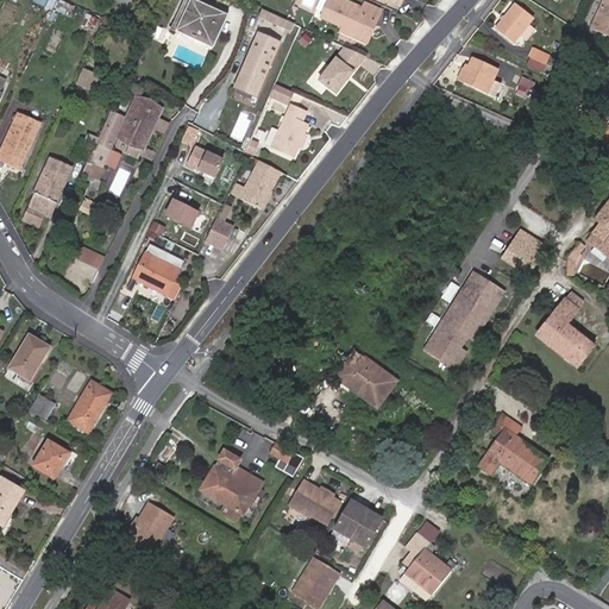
[(56,0),(33,0),(33,2),(51,11),(56,0)]
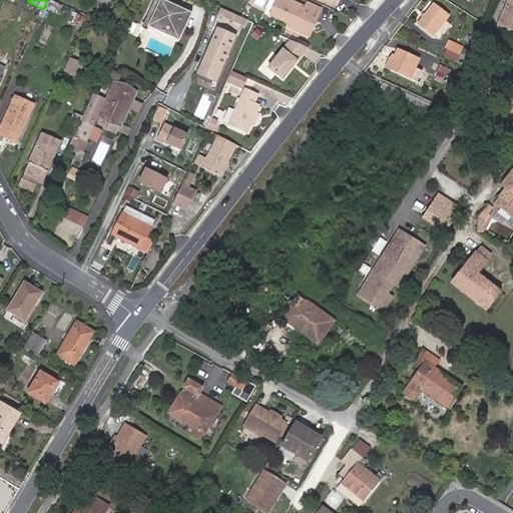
[(63,6),(50,0),(46,9),(59,15),(63,6)]
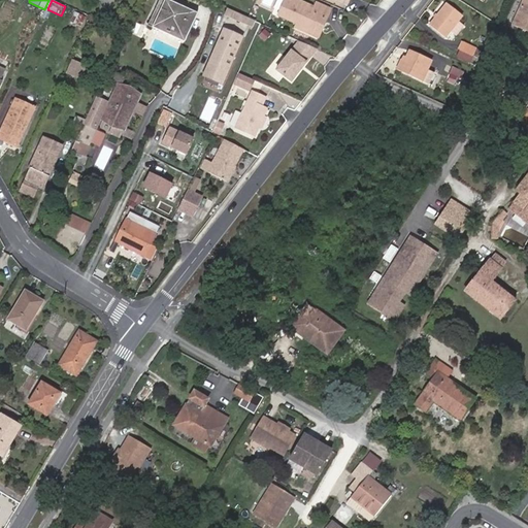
[(170,0),(162,0),(166,2),(155,28),(184,41),(196,15),(169,3),(170,0)]
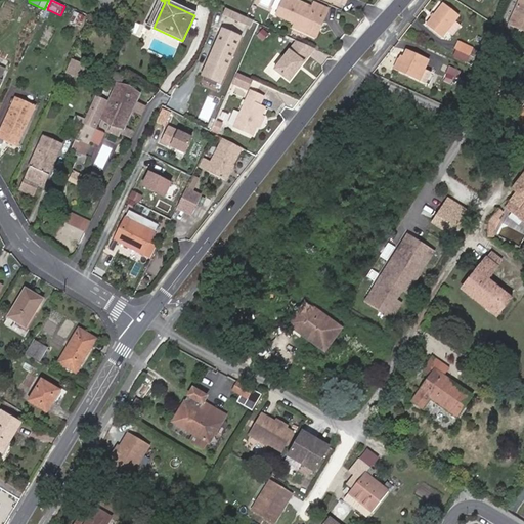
[(294,28),(314,37),(322,19),(324,20),(330,10),(314,3),(312,7),(295,0),(282,0),(276,15),(296,24),(294,28)]
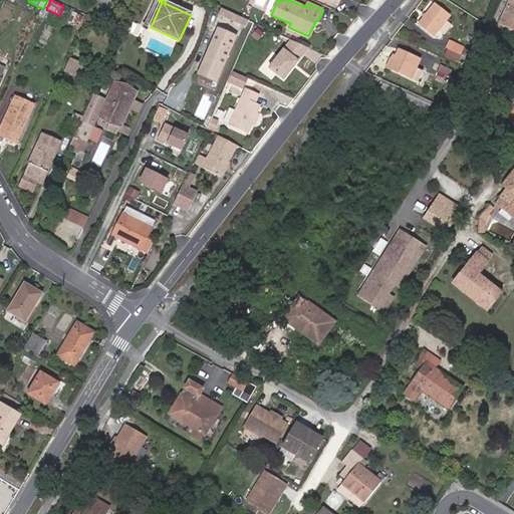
[(513,0),(510,0),(499,26),(513,32),(513,0)]
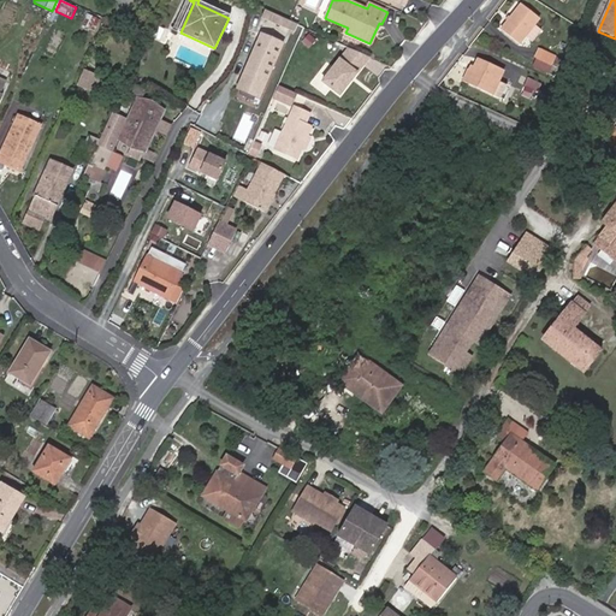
[(522,4),(502,30),(520,45),(527,36),(533,42),(543,30),(535,25),(542,19),(522,4)]
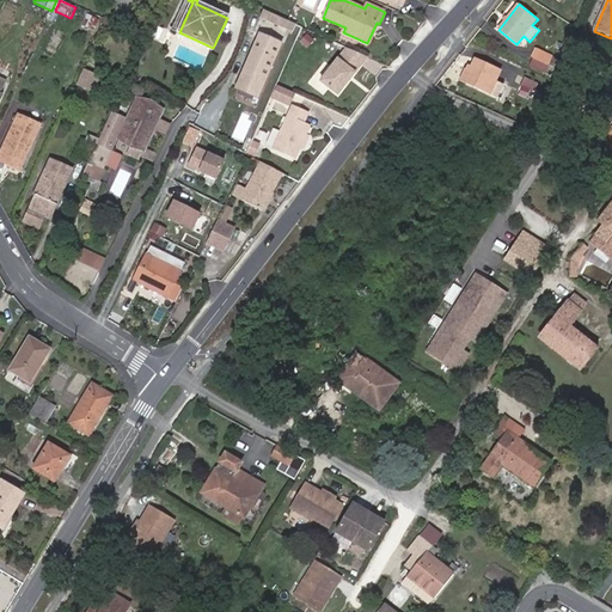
[(289,30),(292,20),(259,12),(257,22),(289,30)]
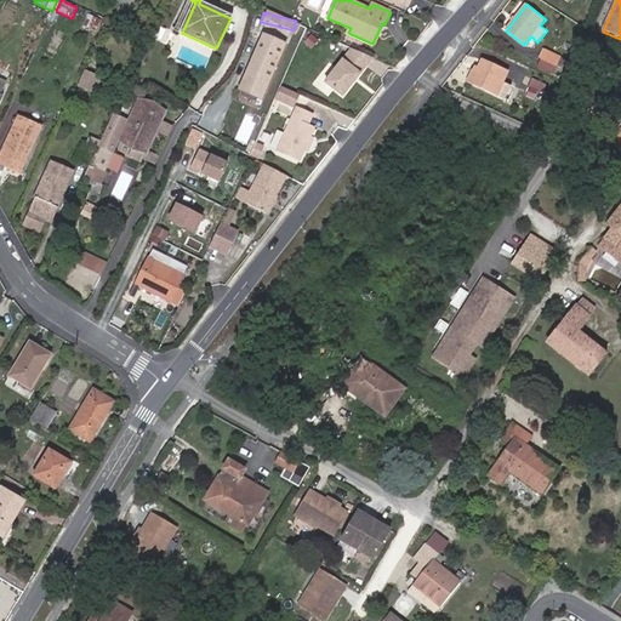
[(103,21),(91,15),(85,28),(97,34),(103,21)]
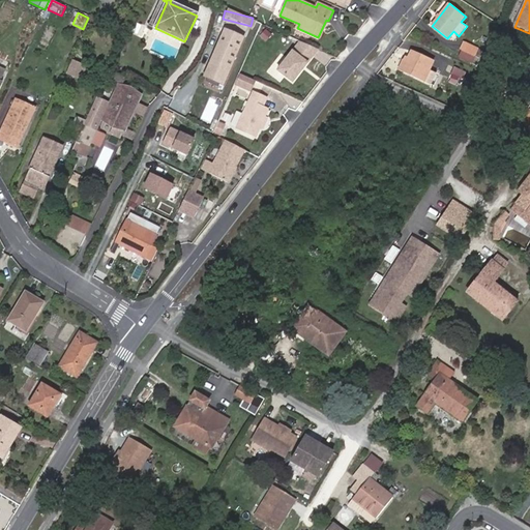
[(326,20),(318,37),(320,38),(328,21),(326,20)]
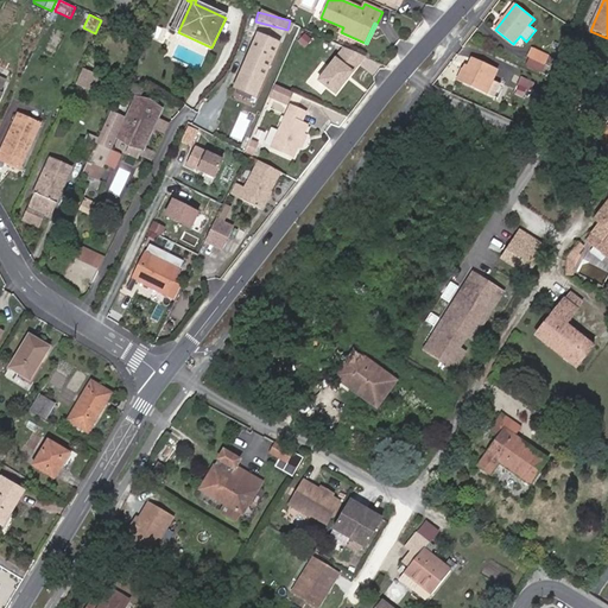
[(282,44),(255,33),(232,89),(257,100),(282,44)]
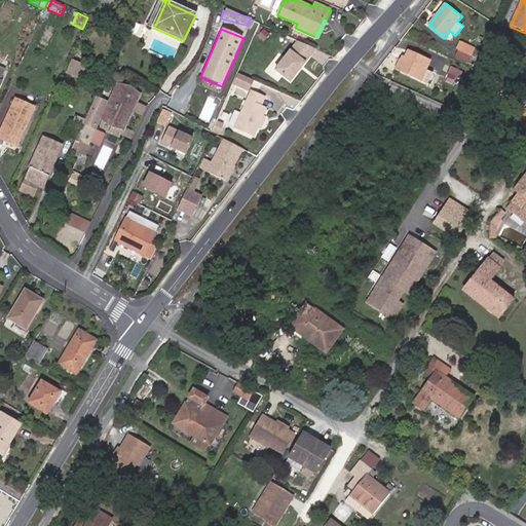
[(476,48),(462,42),(458,50),(472,57),(476,48)]
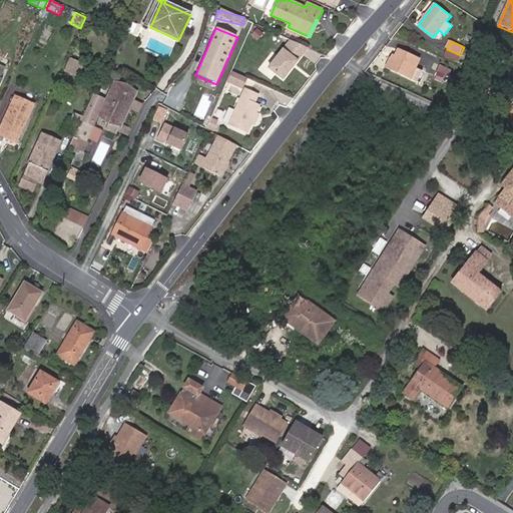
[(308,49),(292,42),(270,68),(284,79),(308,49)]
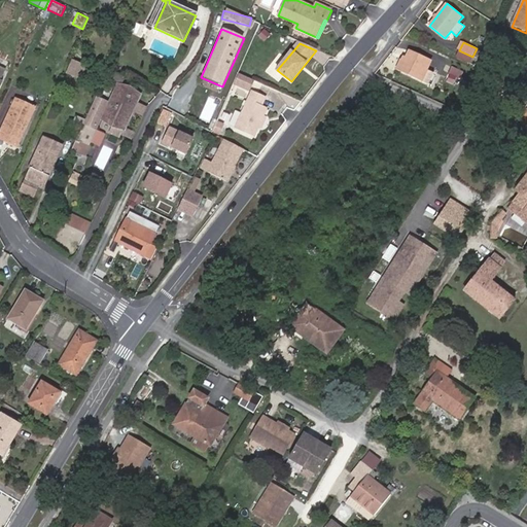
[(401,61),(397,71),(429,84),(433,72),(427,70),(431,59),(411,50),(408,58),(406,62),(401,61)]
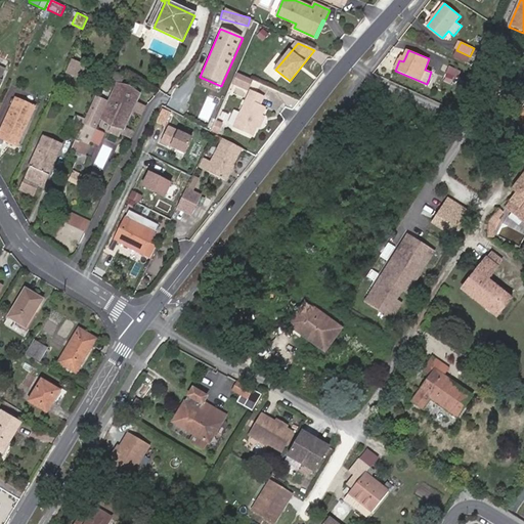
[(470,56),(456,50),(452,58),(466,64),(470,56)]
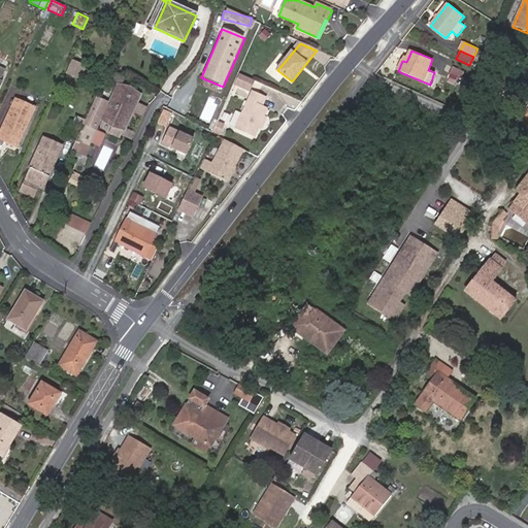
[(86,69),(73,63),(69,72),(83,77),(86,69)]
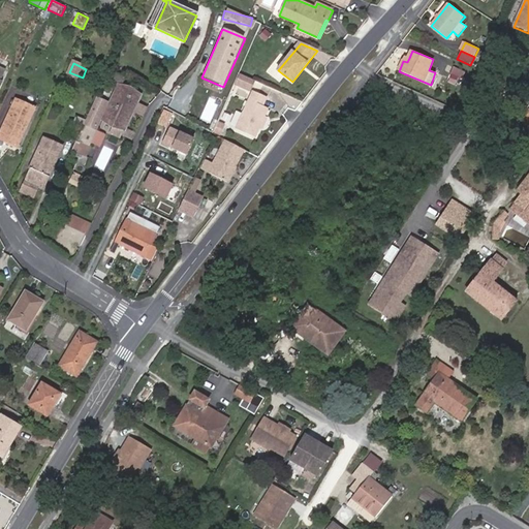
[(125,78),(113,72),(109,80),(121,86),(125,78)]
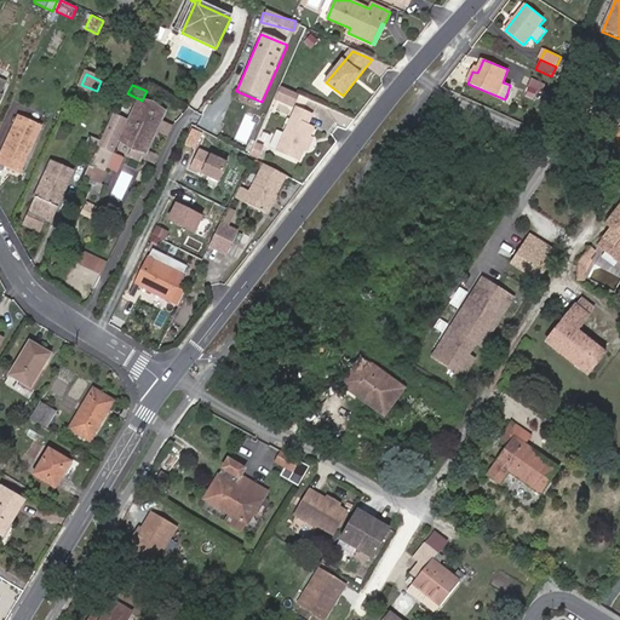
[(290,113),(297,93),(277,86),(270,105),(290,113)]
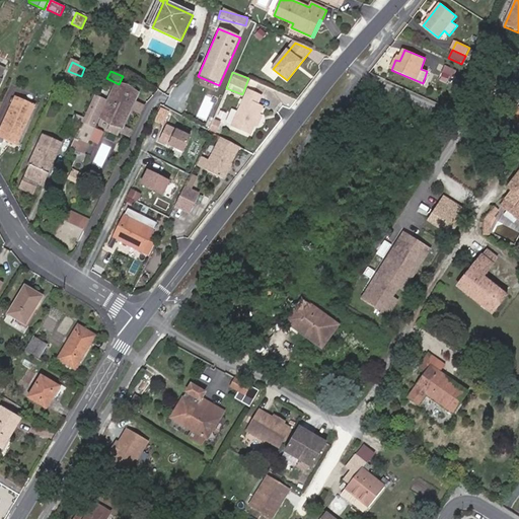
[(447,81),(449,75),(444,72),(441,79),(447,81)]
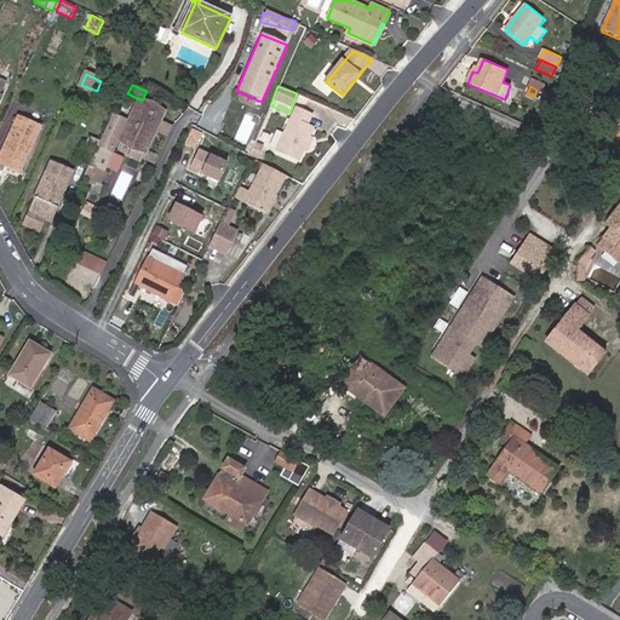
[(160,121),(165,113),(138,101),(120,139),(120,141),(136,148),(130,159),(141,164),(143,160),(156,167),(160,159),(145,153),(156,132),(170,138),(174,127),(160,121)]
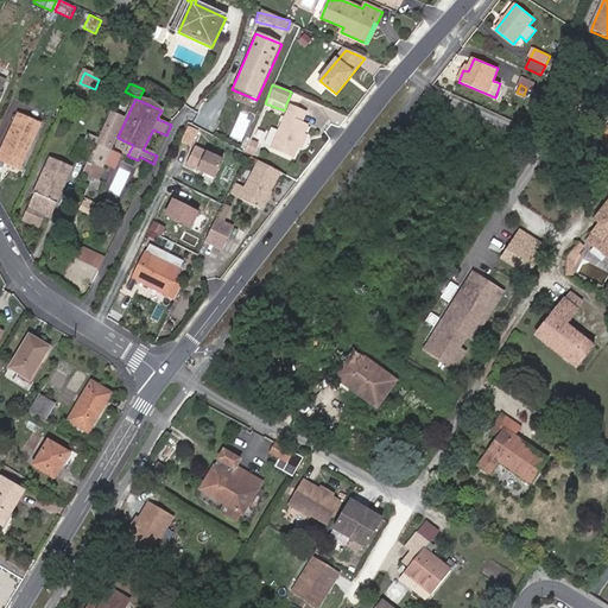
[(306,113),(291,107),(272,150),(293,159),(298,149),(304,135),(309,125),(303,122),(306,113)]
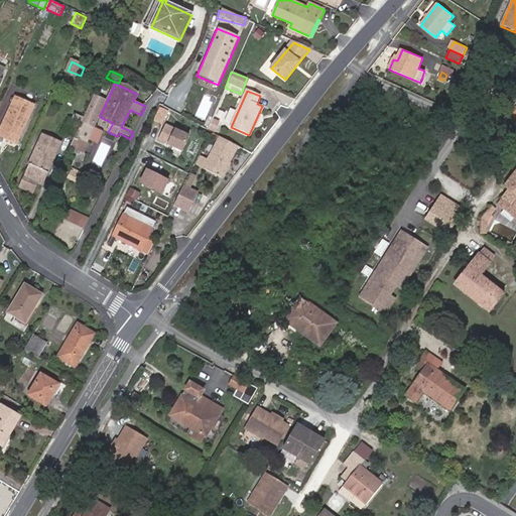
[(15,97),(11,108),(15,109),(20,99),(15,97)]
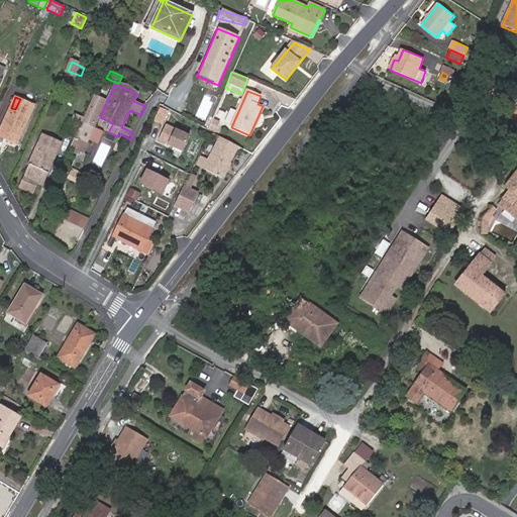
[(15,109),(11,108),(0,130),(0,137),(16,145),(34,106),(20,99),(15,109)]
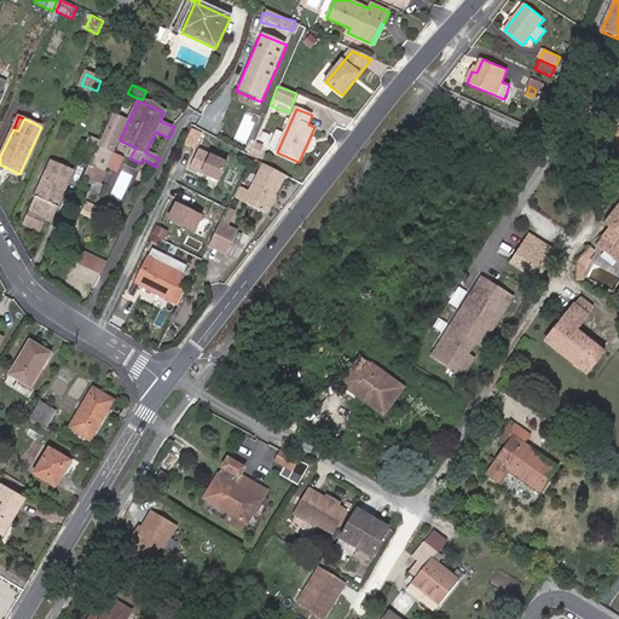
[(91,165),(90,166),(104,172),(120,140),(120,139),(105,132),(98,148),(94,156),(91,165)]
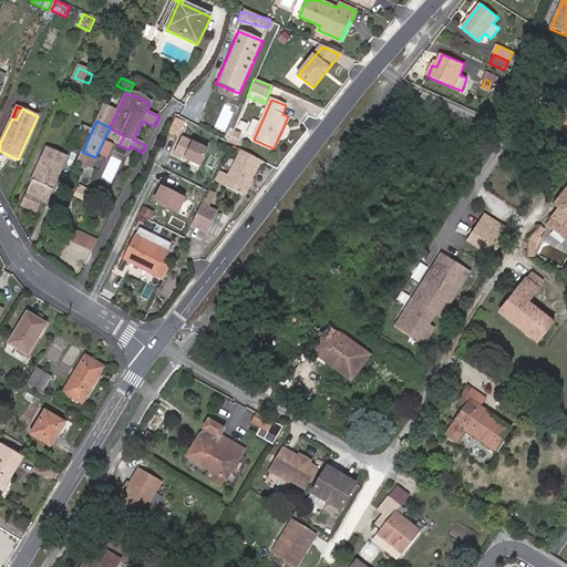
[(287,129),(284,126),(278,138),(282,140),(287,129)]
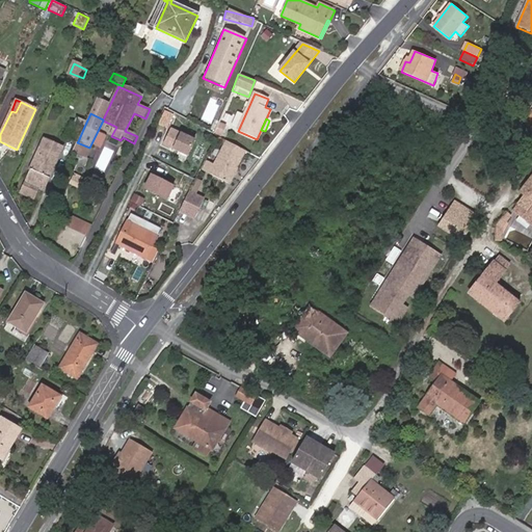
[(81,134),(84,127),(71,121),(64,135),(78,141),(81,134)]
